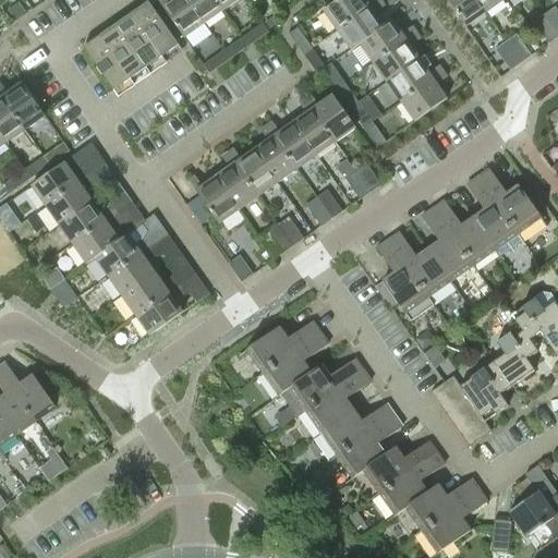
[(156,0),(183,38),(204,25),(186,0),(169,0),(167,1),(166,0),(156,0)]
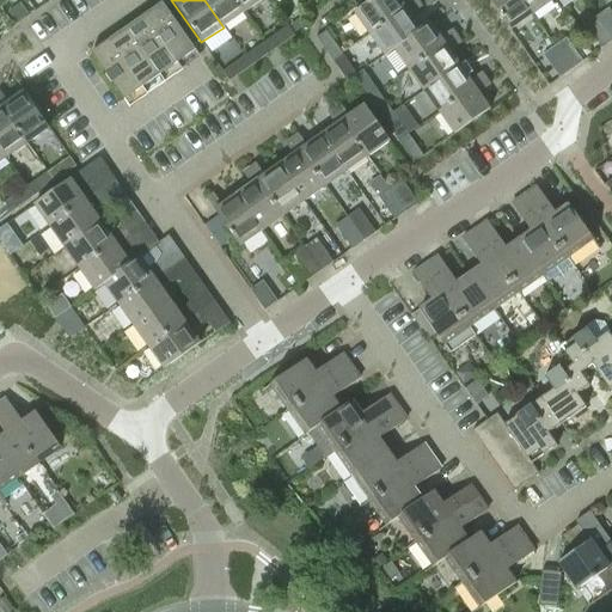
[(204,0),(224,28),(244,12),(236,0),(204,0)]
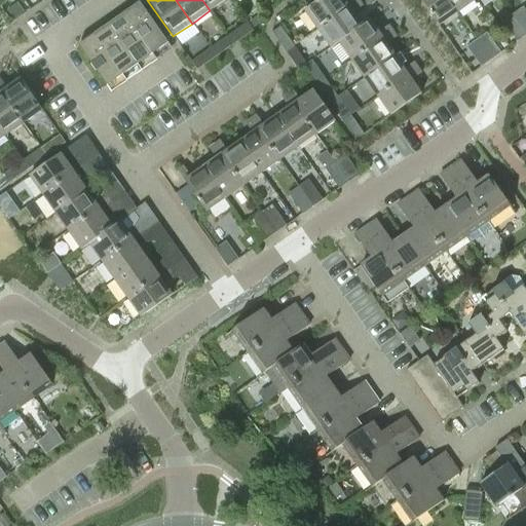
[(202,0),(210,10),(224,0),(202,0)]
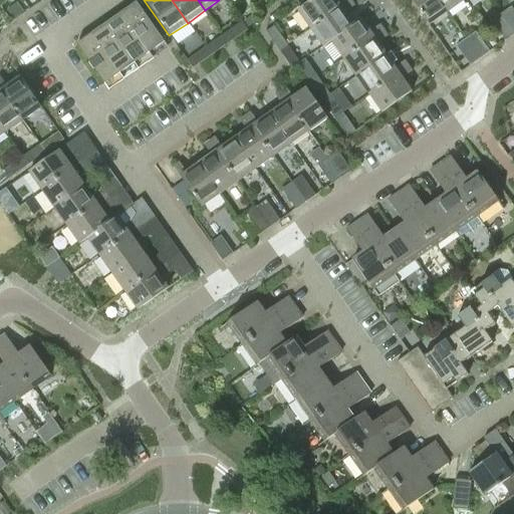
[(310,29),(350,1),(349,0),(339,0),(336,2),(334,0),(311,0),(297,10),(310,29)]
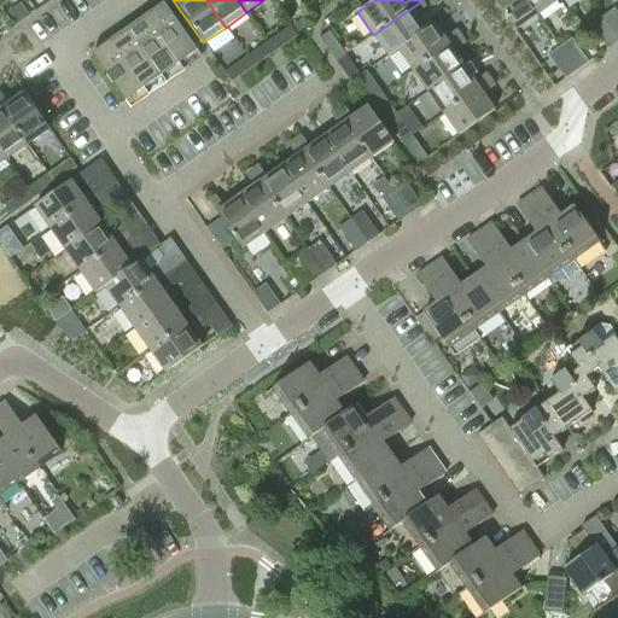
[(537,15),(526,0),(493,0),(514,30),(537,15)]
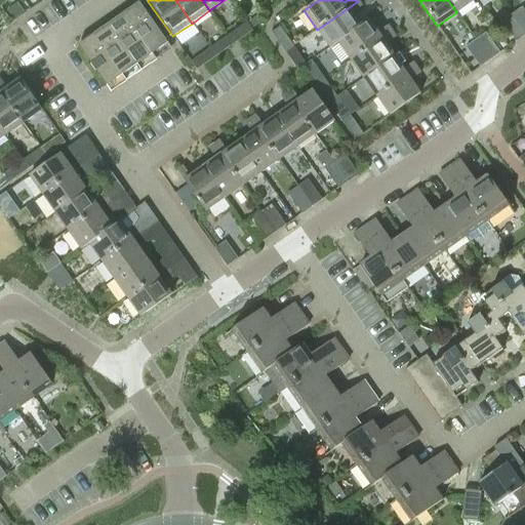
[(447,0),(456,12),(475,0),(474,0),(447,0)]
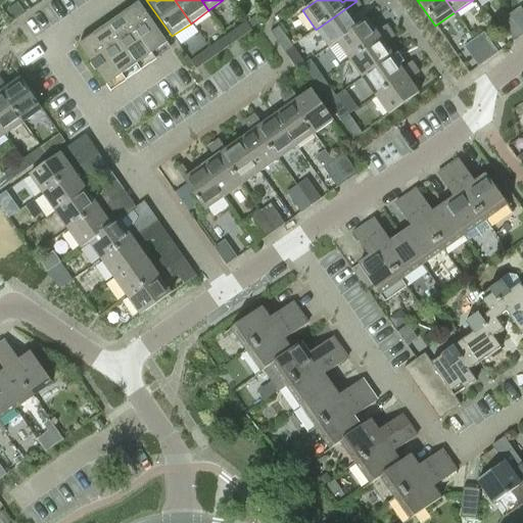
[(357,1),(316,30),(329,48),(337,43),(336,42),(360,27),(359,26),(350,13),(361,6),(357,1)]
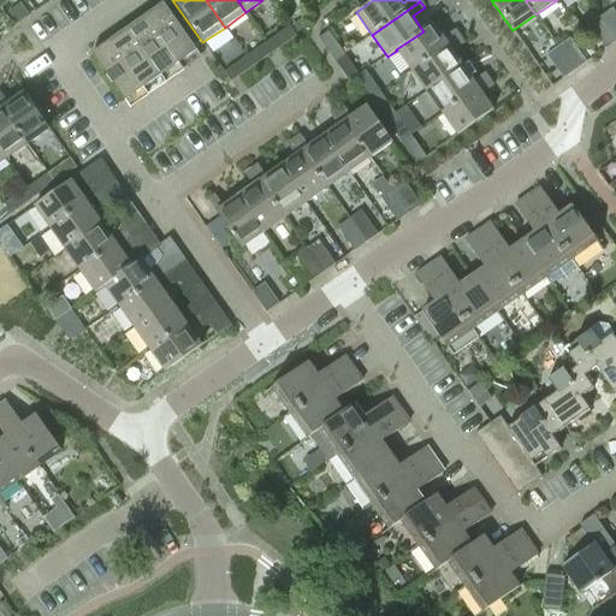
[(146,16),(178,64),(196,51),(163,4),(146,16)]
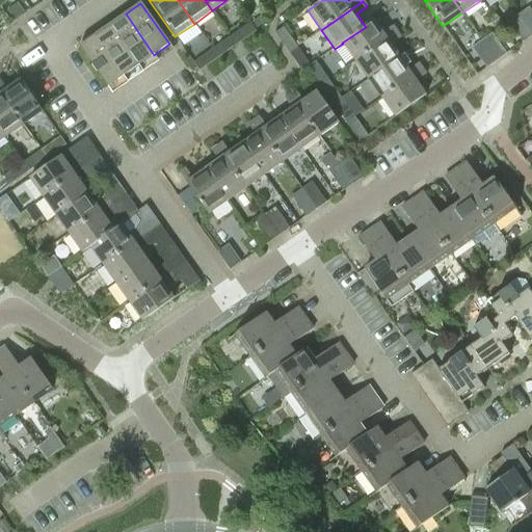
[(531,12),(529,7),(519,15),(531,34),(531,12)]
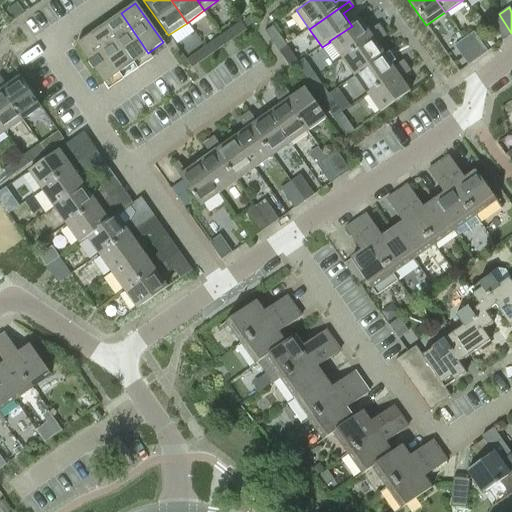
[(134,63),(148,53),(121,13),(106,24),(134,63)]
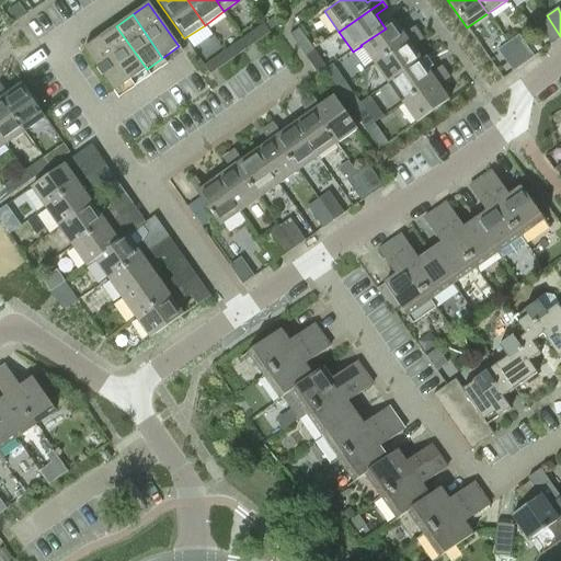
[(551,45),(560,37),(560,36),(547,15),(536,23),(551,45)]
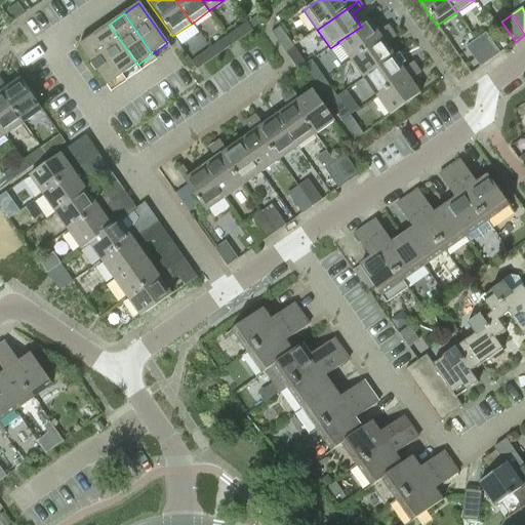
[(368,19),(360,26),(361,27),(337,42),(338,43),(351,61),(392,32),(388,26),(377,33),(368,19)]
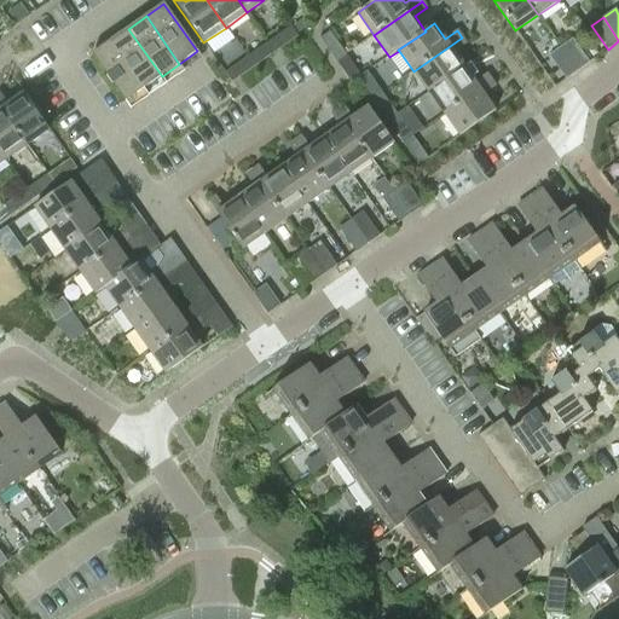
[(273,39),(281,48),(298,36),(290,27),(273,39)]
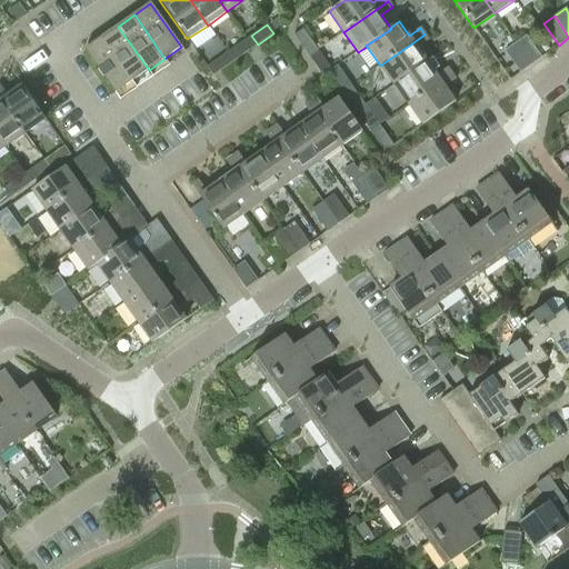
[(102,38),(132,81),(149,70),(118,27),(102,38)]
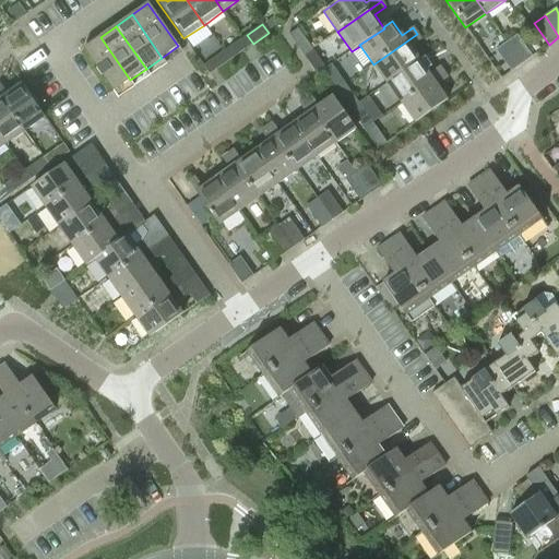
[(309,45),(297,30),(289,35),(300,51),(309,45)]
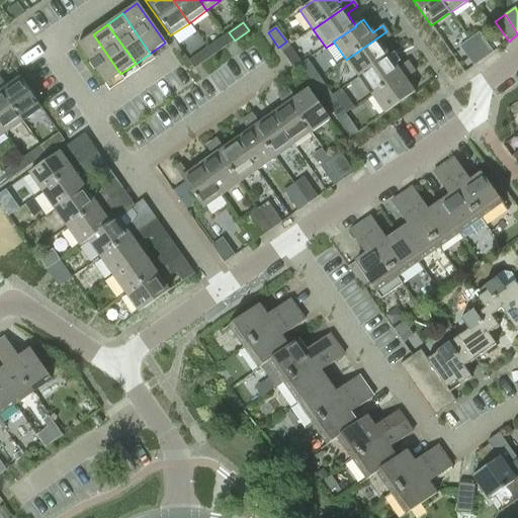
[(358,77),(389,56),(380,44),(390,36),(386,31),(346,60),(358,77)]
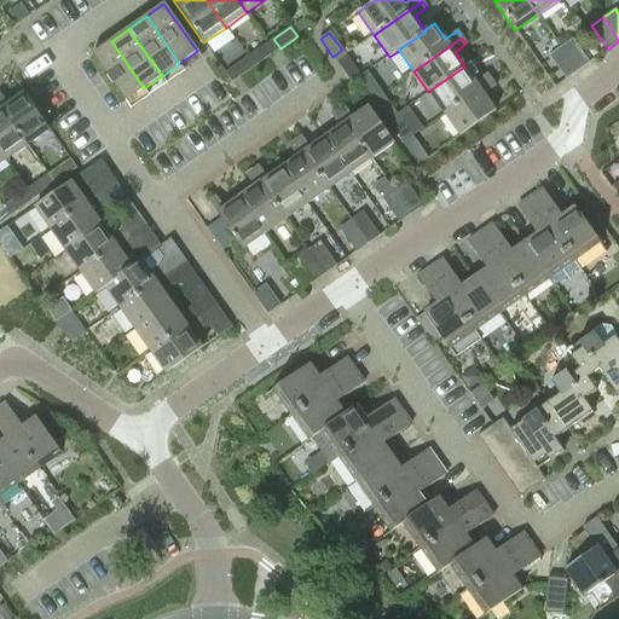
[(560,47),(577,71),(589,63),(572,39),(560,47)]
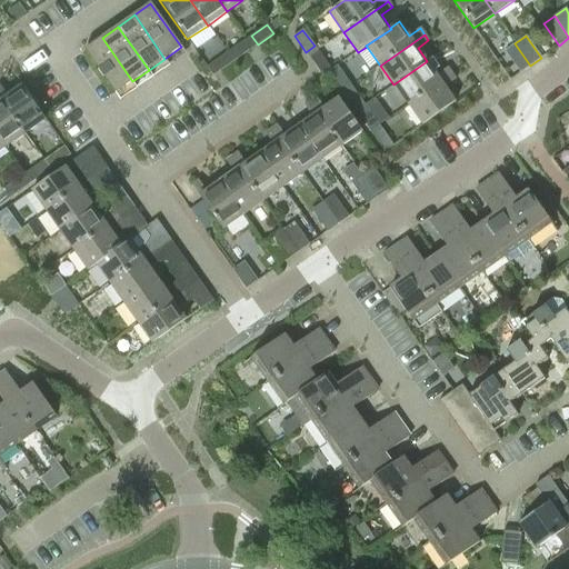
[(132,81),(102,38),(85,50),(116,93),(132,81)]
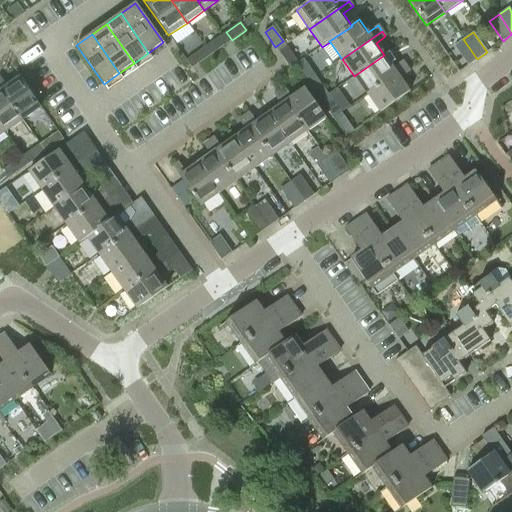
[(218,38),(204,47),(210,55),(224,46),(218,38)]
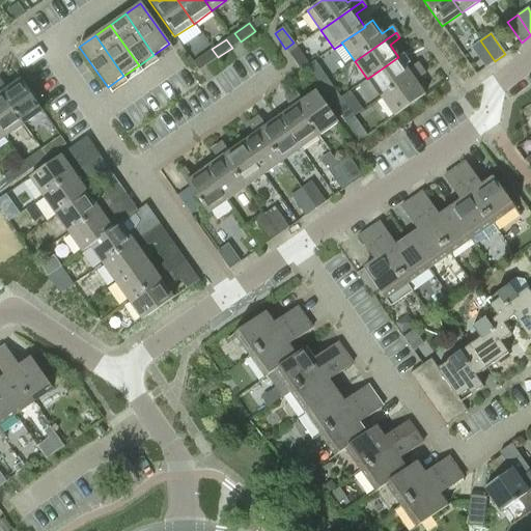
[(485,68),(495,61),(480,40),(471,48),(485,68)]
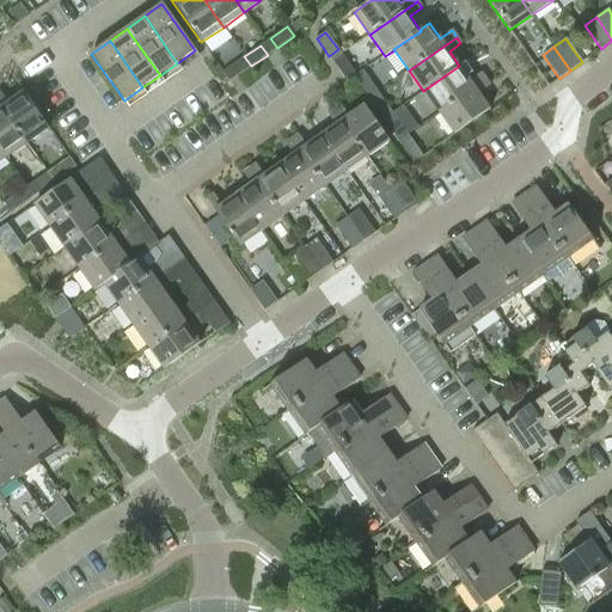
[(234,78),(251,66),(244,56),(228,68),(234,78)]
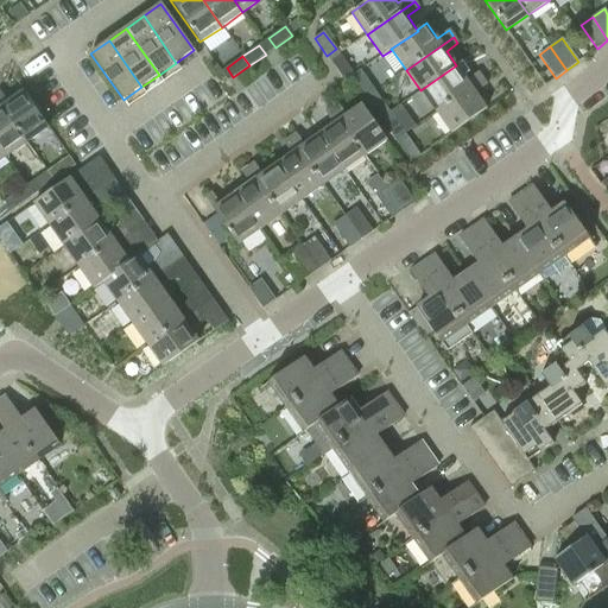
[(344,81),(350,77),(354,75),(342,58),(333,65),(344,81)]
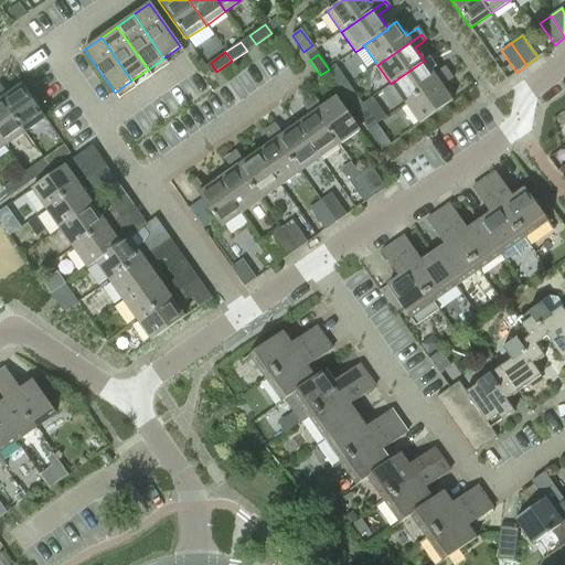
[(404,104),(448,73),(445,67),(434,75),(424,61),(391,84),(404,104)]
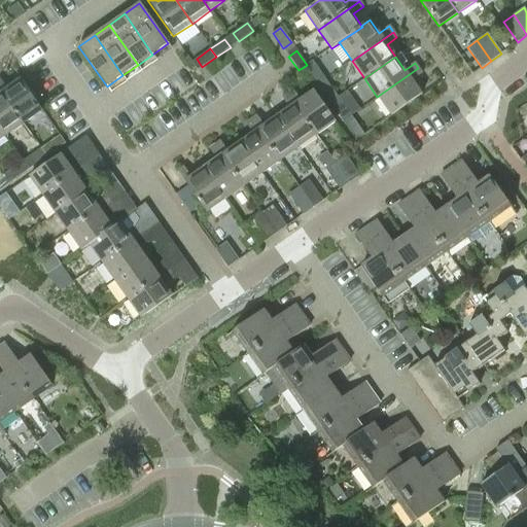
[(312,61),(307,65),(304,67),(314,80),(322,75),(312,61)]
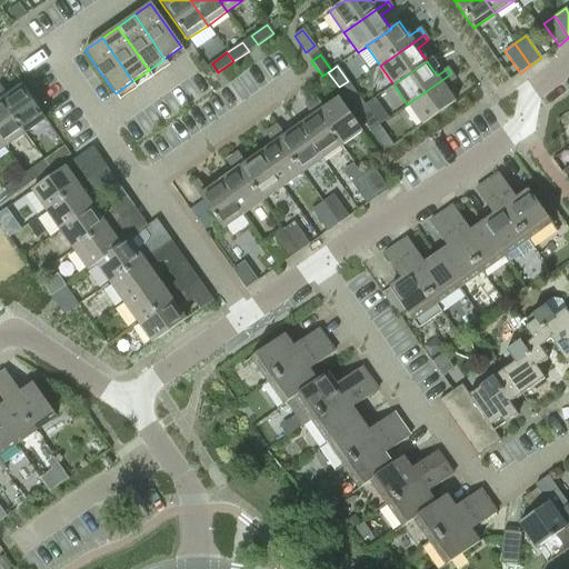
[(451,73),(407,105),(421,126),(456,101),(445,87),(456,79),(451,73)]
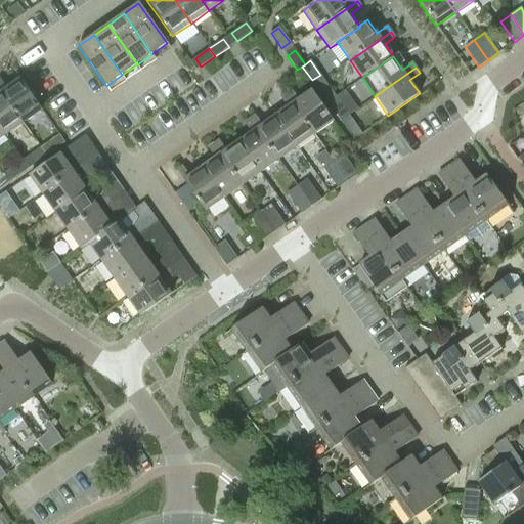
[(0,90),(23,123),(42,110),(20,79),(7,88),(0,78),(0,90)]
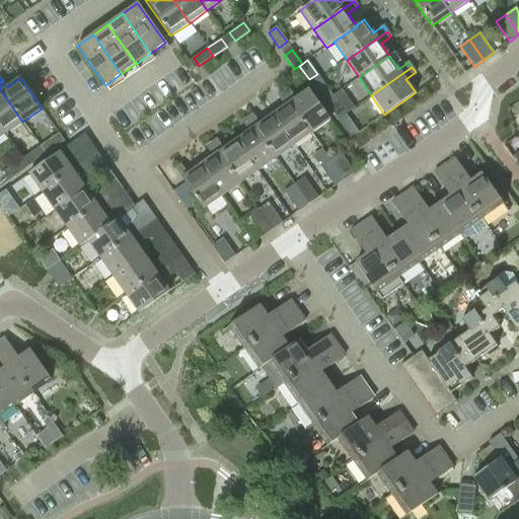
[(324,101),(332,96),(322,82),(315,87),(324,101)]
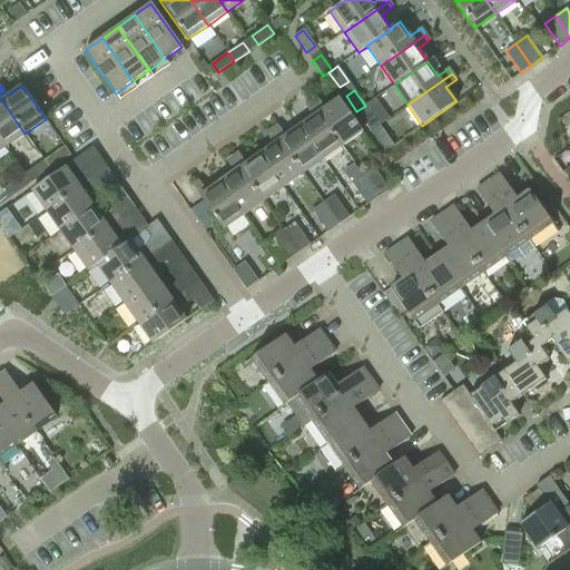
[(311,101),(342,146),(363,131),(340,98),(324,108),(316,97),(311,101)]
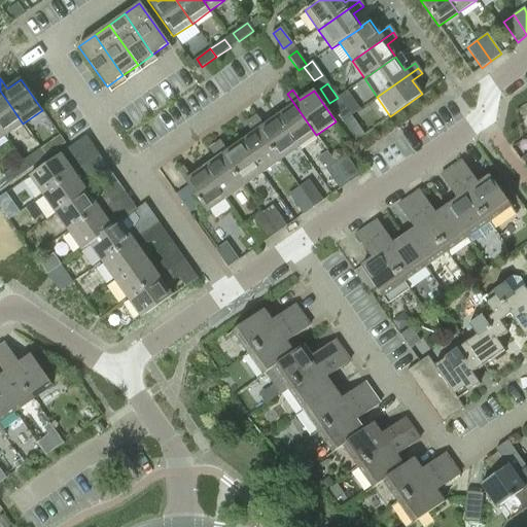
[(23,124),(0,91),(0,129),(5,136),(23,124)]
